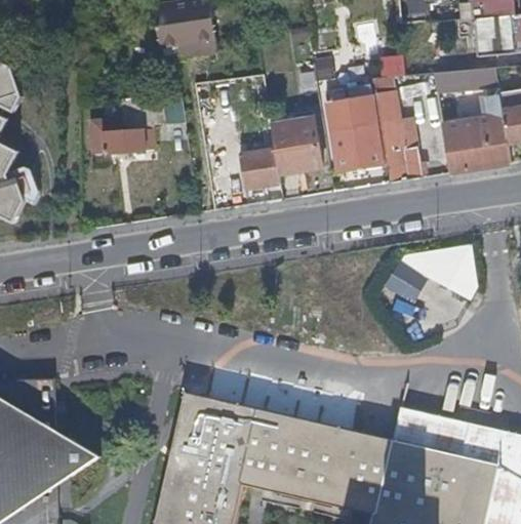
[(187,46),(189,59),(216,55),(206,0),(199,0),(151,7),(157,50),(175,47),(187,46)]
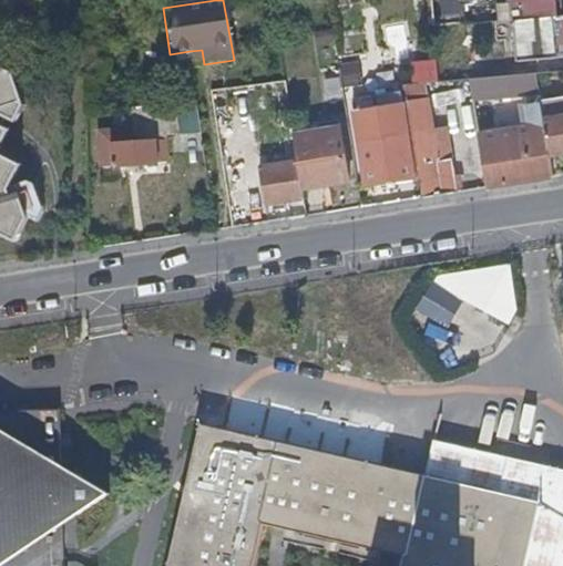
[(452,0),(453,2),(466,1),(466,0),(510,0),(491,1),(492,18),(510,17),(510,20),(550,17),(549,0),(452,0)]
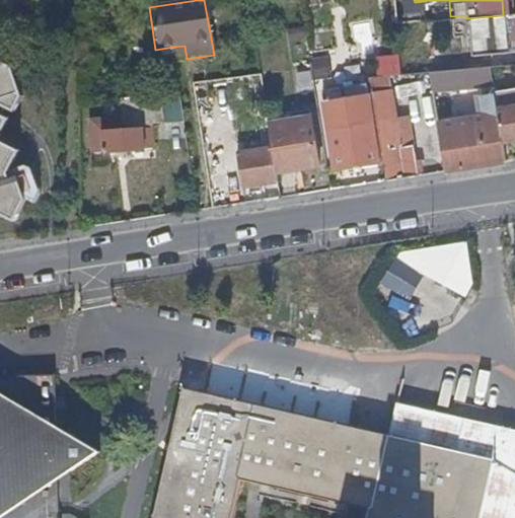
[(514,14),(503,15),(505,30),(513,29),(513,40),(514,40),(514,14)]
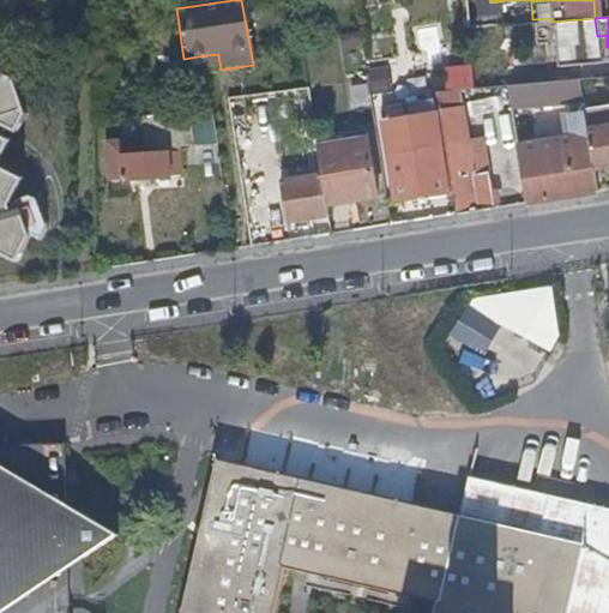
[(552,22),(553,38),(556,67),(600,62),(597,36),(595,18),(552,22)]
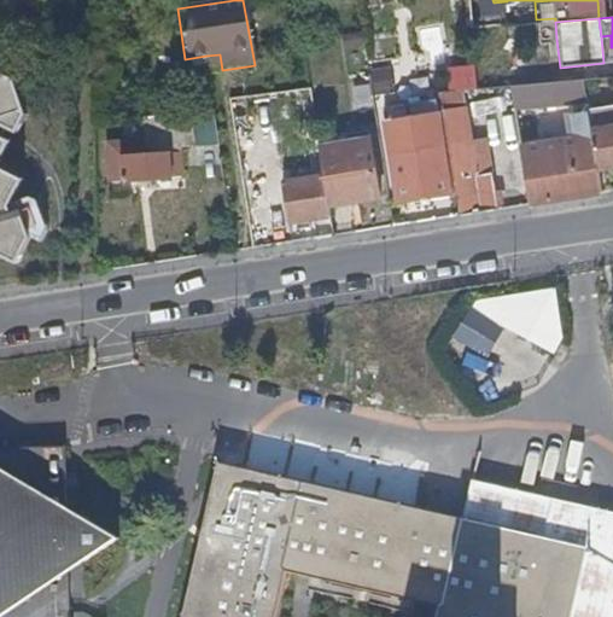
[(555,22),(546,23),(547,39),(556,39),(555,22)]
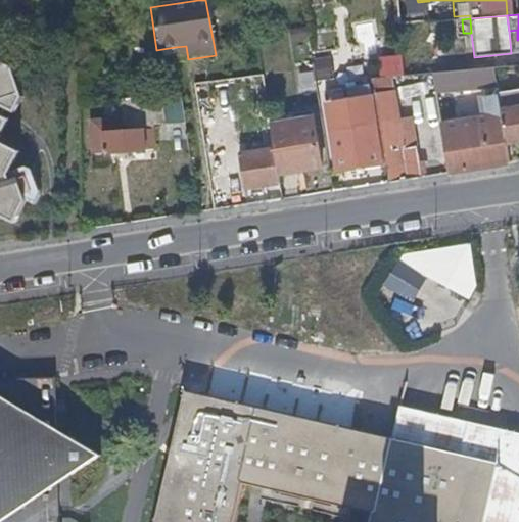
[(371,20),(348,21),(350,48),(372,46),(371,20)]
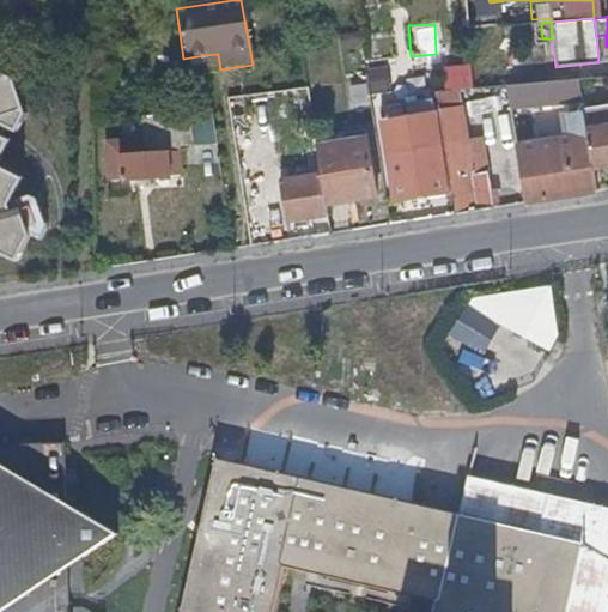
[(521,24),(522,55),(533,55),(533,24),(521,24)]
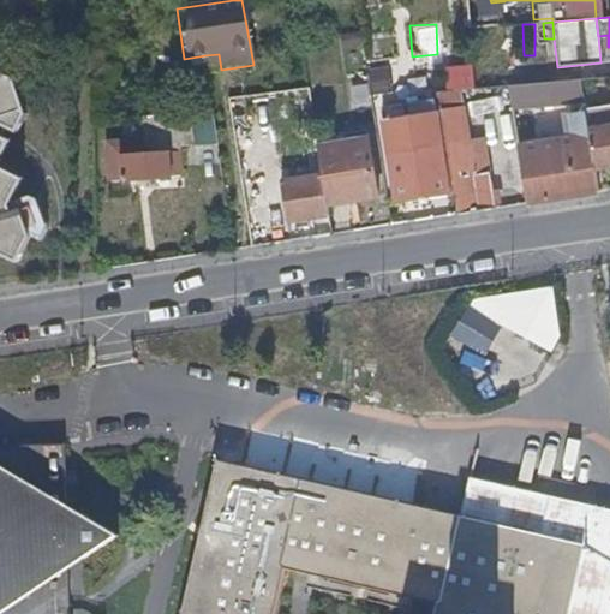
[(502,49),(506,87),(520,85),(516,48),(502,49)]
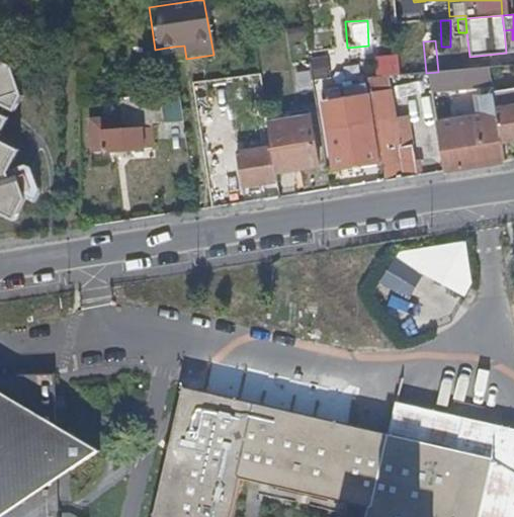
[(175,60),(186,59),(184,46),(173,47),(175,60)]
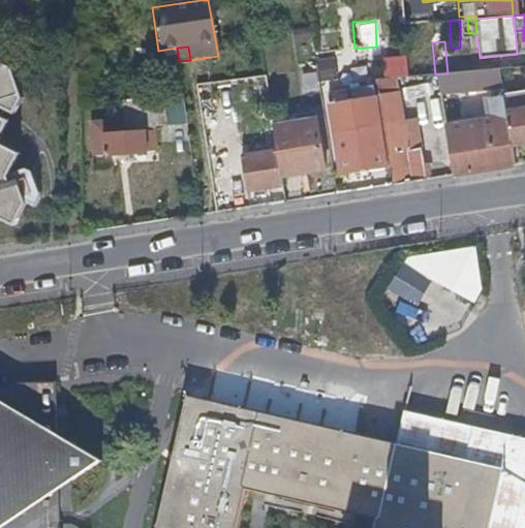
[(10,68),(0,63),(0,212),(1,210),(16,217),(23,202),(16,180),(8,183),(6,175),(12,161),(0,155),(0,148),(1,146),(0,145),(0,106),(11,113),(20,97),(10,68)]
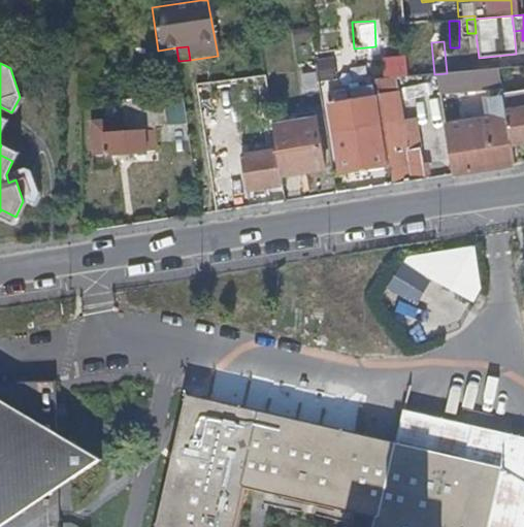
[(495,69),(498,85),(500,95),(515,93),(523,91),(523,66),(514,67),(495,69)]
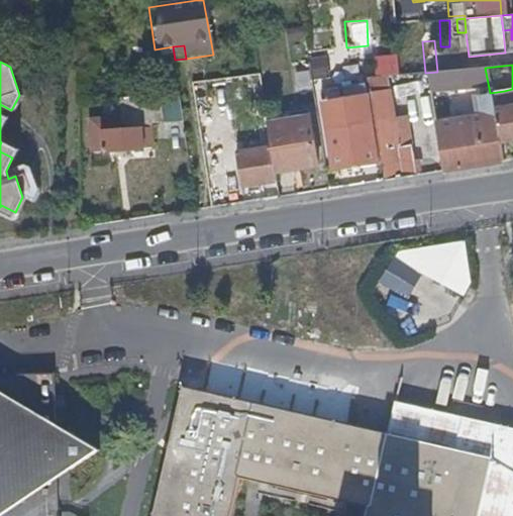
[(437,72),(425,73),(428,89),(488,83),(485,68),(437,72)]
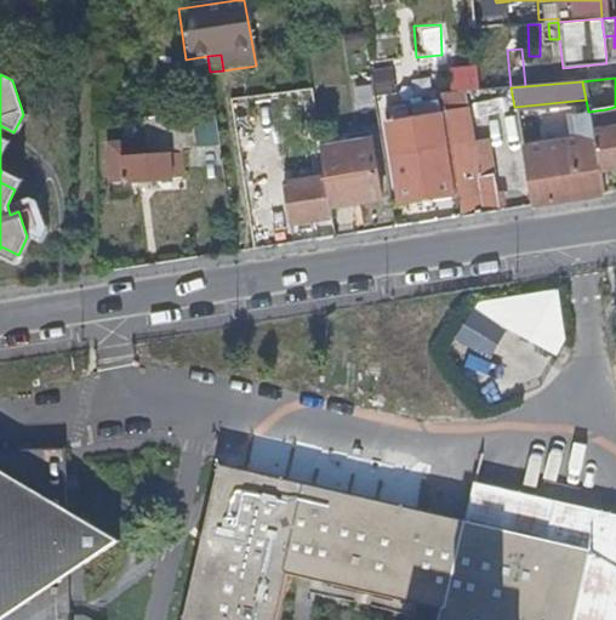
[(448,149),(458,217),(497,211),(489,161),(478,163),(478,157),(469,158),(467,143),(460,92),(438,95),(440,102),(448,149)]
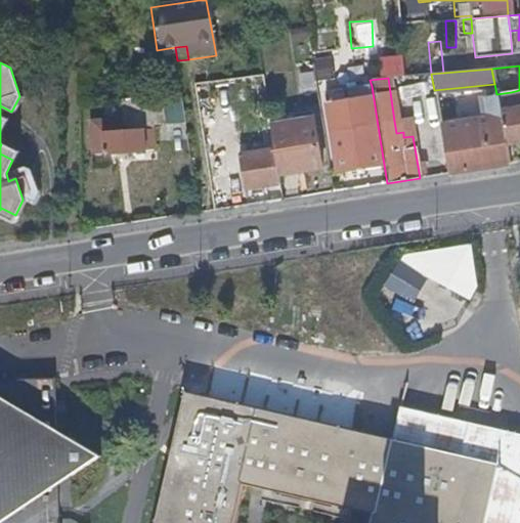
[(374,126),(378,126),(372,86),(321,94),(334,172),(380,165),(374,126)]
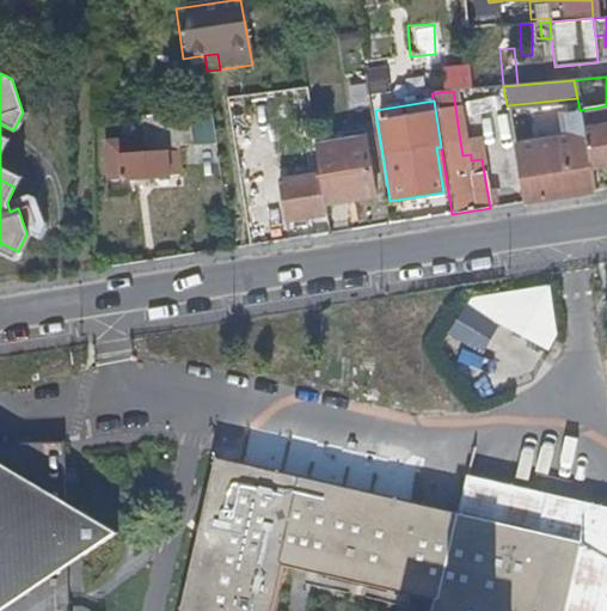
[(581,117),(589,169),(606,165),(606,105),(596,108),(598,115),(581,117)]
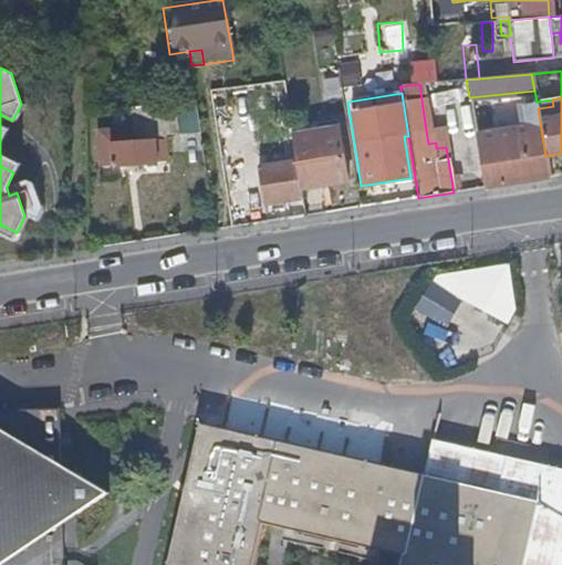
[(537,104),(538,108),(553,106),(552,100),(537,102),(537,104)]
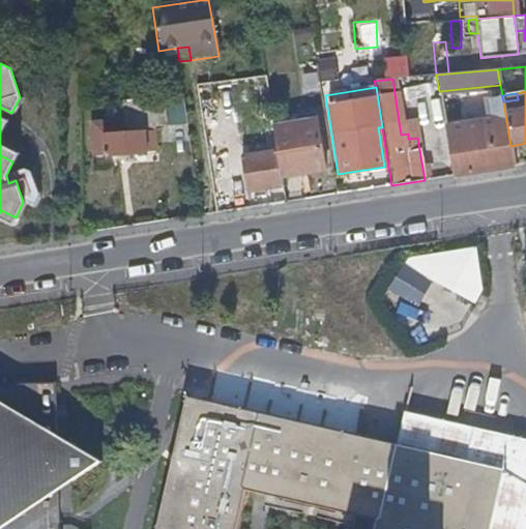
[(445,134),(451,175),(514,166),(510,146),(503,101),(502,97),(489,99),(492,116),(495,116),(496,125),(445,134)]
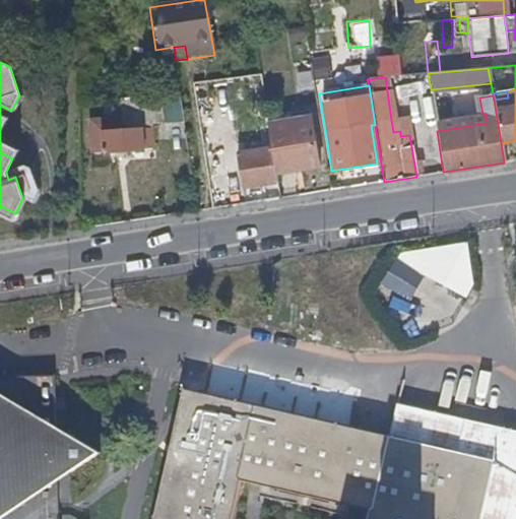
[(149,126),(163,124),(158,96),(117,100),(119,118),(87,121),(89,153),(150,149),(149,126)]
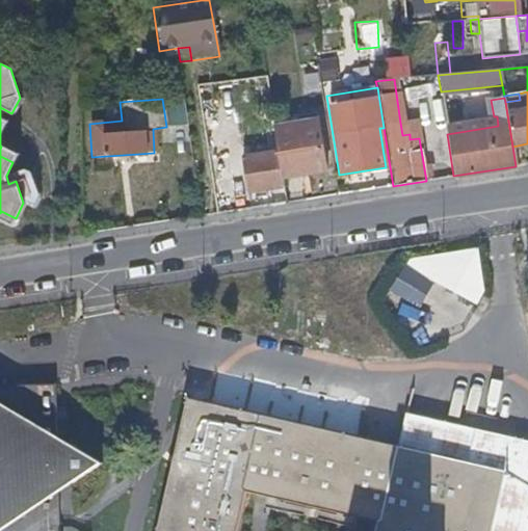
[(315,114),(271,122),(276,153),(280,178),(324,170),(315,114)]
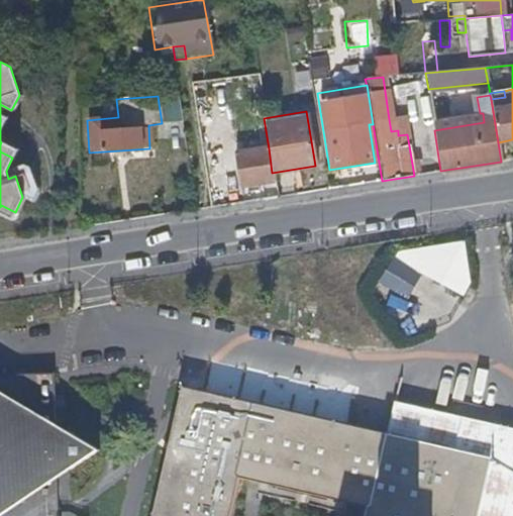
[(433,120),(434,130),(484,122),(483,113),(480,113),(433,120)]
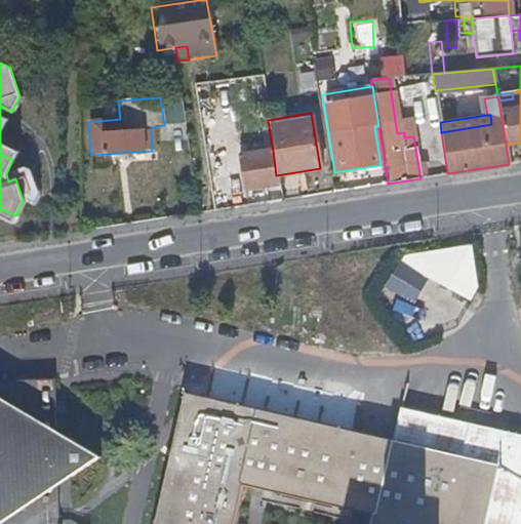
[(404,137),(413,136),(410,119),(395,121),(397,133),(404,132),(404,137)]
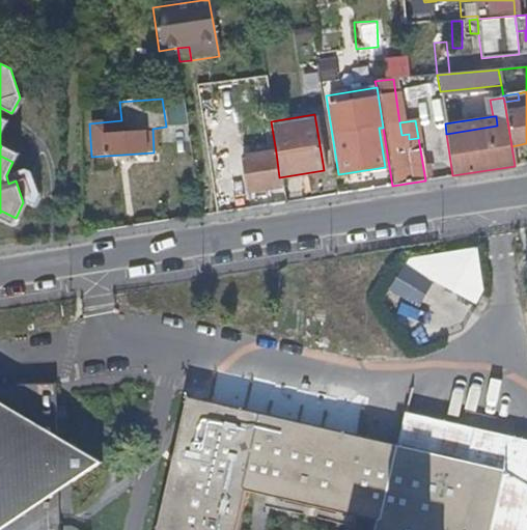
[(17,155),(1,146),(0,148),(0,156),(12,162),(17,155)]
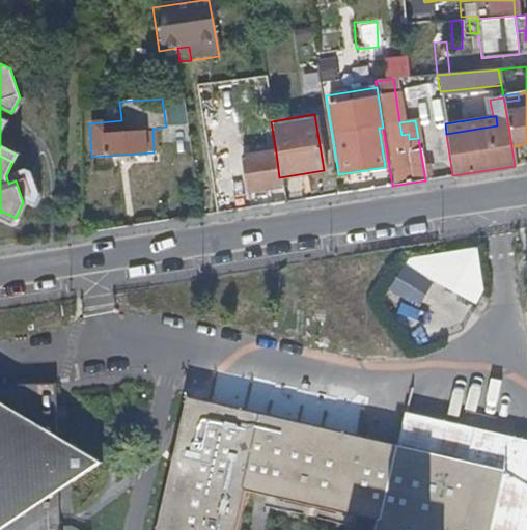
[(279,177),(276,152),(240,158),(245,193),(281,188),(279,177)]
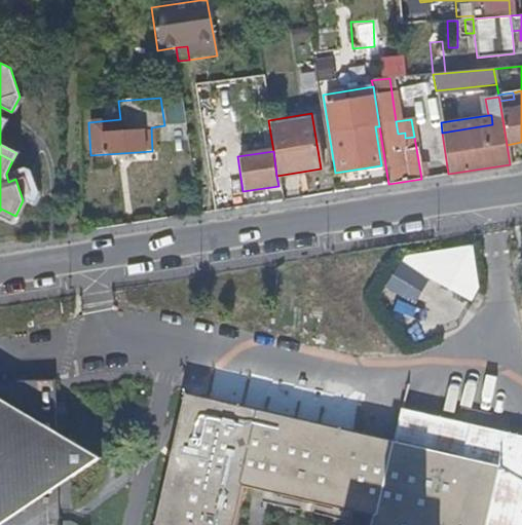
[(12,223),(15,216),(1,209),(0,211),(0,217),(12,223)]
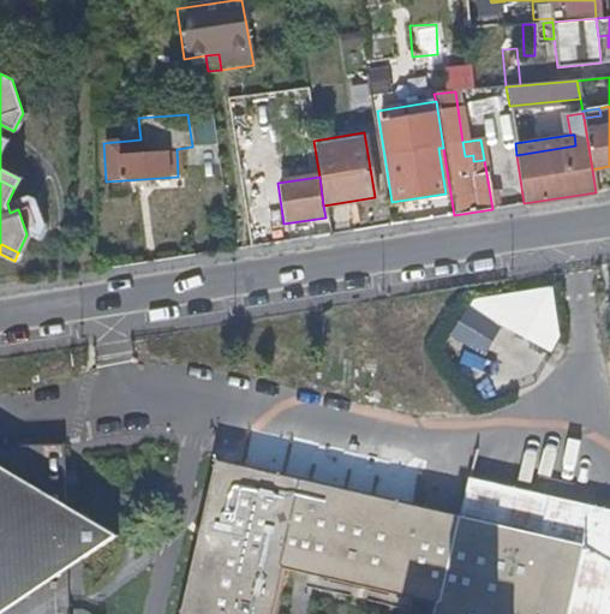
[(544,287),(446,298),(453,363),(502,358),(501,346),(550,340),(544,287)]
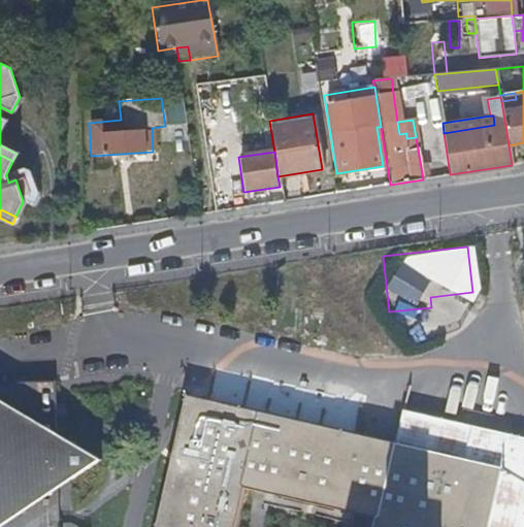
[(0,526),(57,526),(57,489),(101,460),(44,427),(43,375),(0,375),(0,526)]
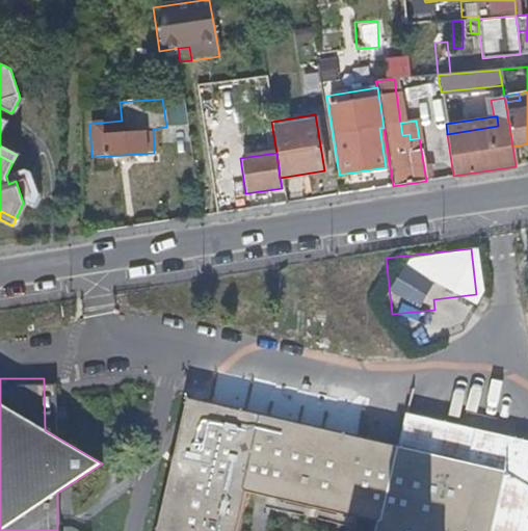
[(527,530),(527,440),(404,412),(399,437),(390,436),(388,443),(189,399),(188,402),(187,402),(156,530),(527,530)]
